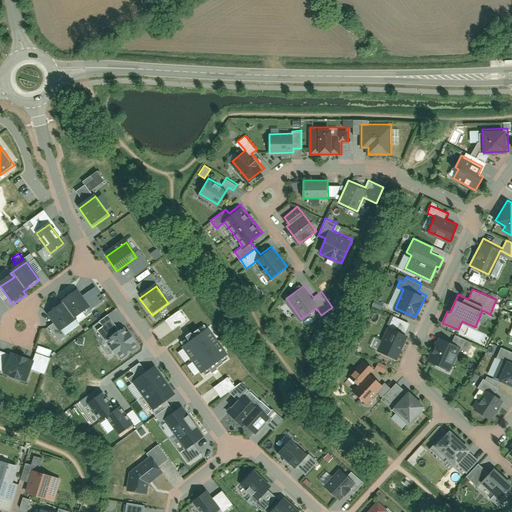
[(92,311),(77,292),(62,303),(76,322),(92,311)]
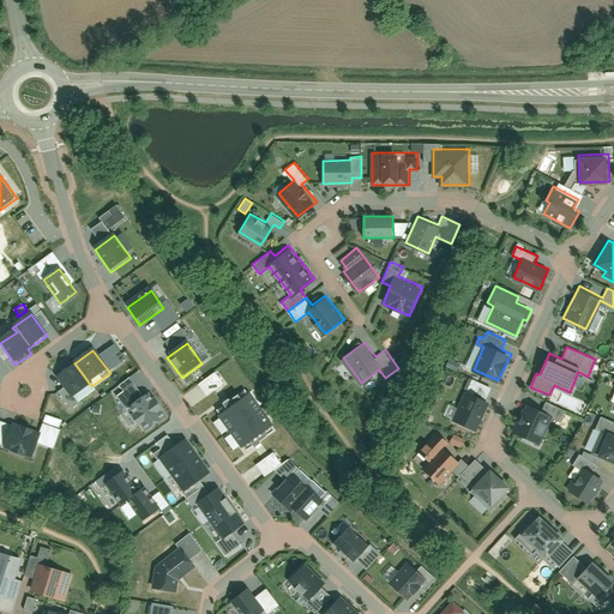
[(91,386),(74,363),(55,378),(73,401),(91,386)]
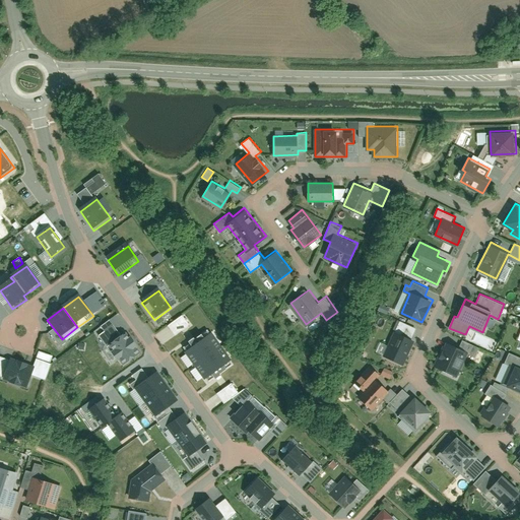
[(182,315),(167,325),(174,335),(189,325),(182,315)]
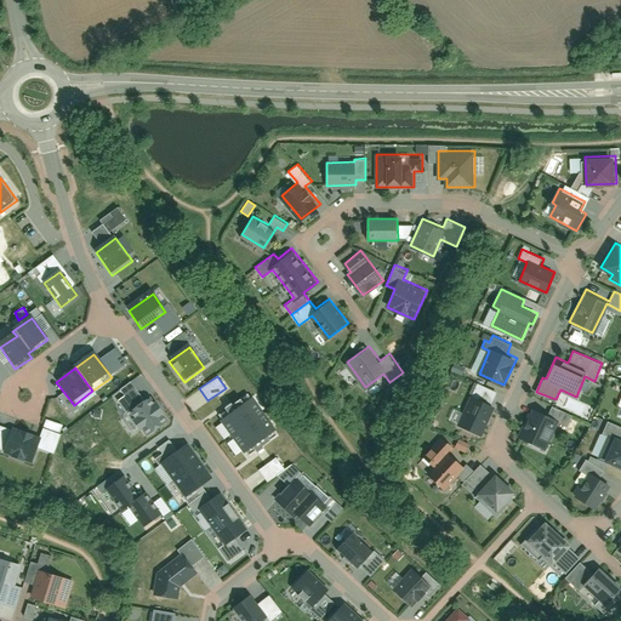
[(477,382),(459,425),(480,434),(495,403),(493,402),(497,391),(477,382)]
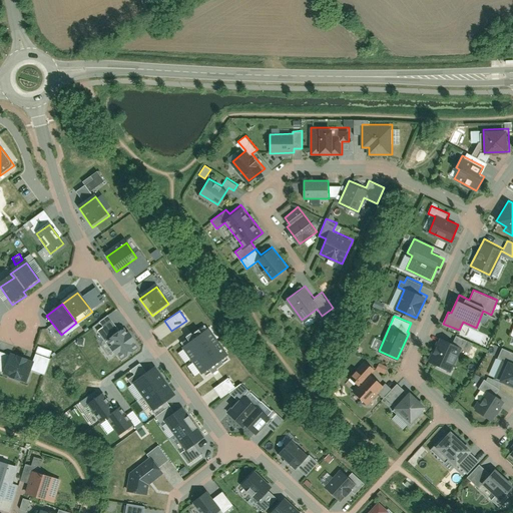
[(121,361),(139,348),(126,329),(120,333),(112,321),(97,331),(105,343),(107,341),(121,361)]
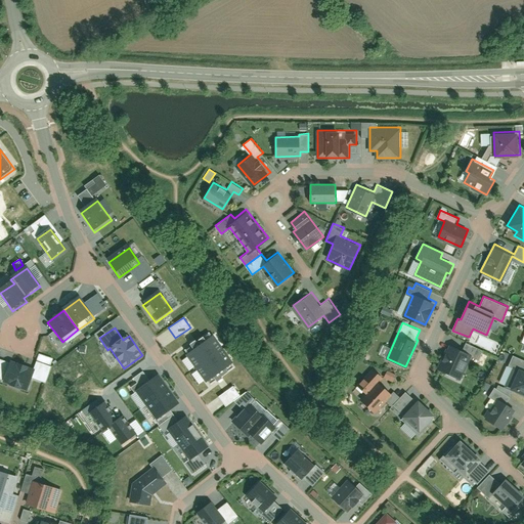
[(212,336),(186,354),(209,385),(234,366),(212,336)]
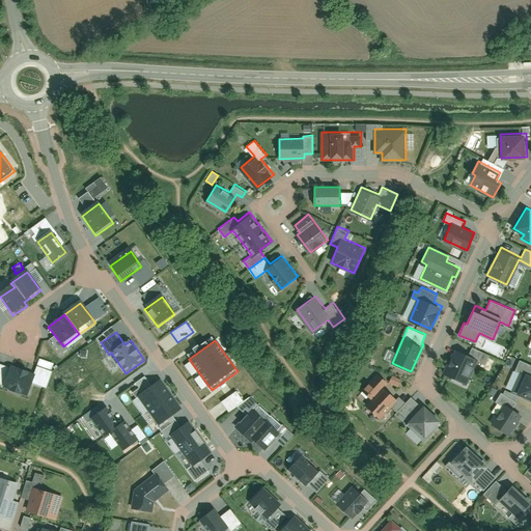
[(455,350),(444,372),(467,383),(477,361),(485,365),(491,356),(472,346),(468,355),(455,350)]
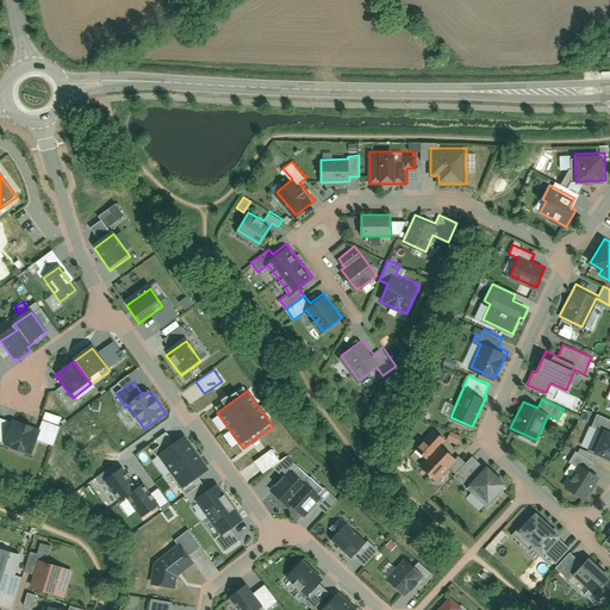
[(603,430),(595,452),(609,456),(609,418),(597,414),(592,427),(603,430)]
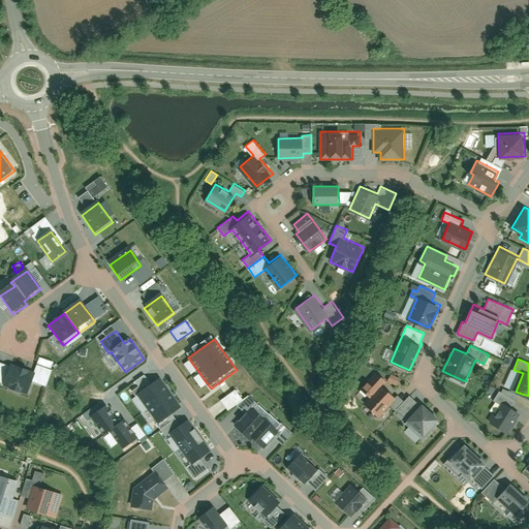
[(35,376),(9,368),(2,390),(28,398),(35,376)]
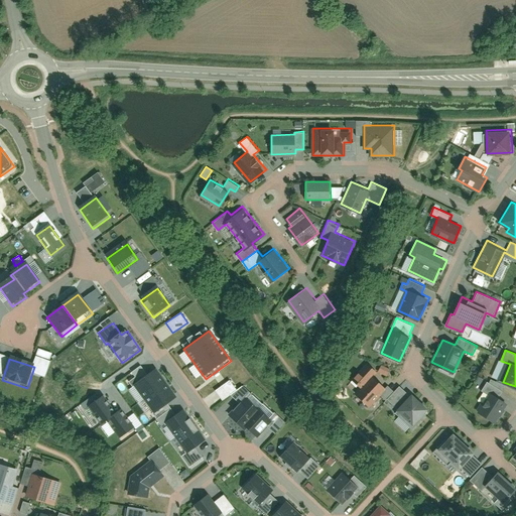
[(387,398),(394,390),(388,384),(385,387),(374,377),(378,373),(367,363),(354,378),(363,386),(356,393),(371,407),(381,396),(386,400),(387,398)]
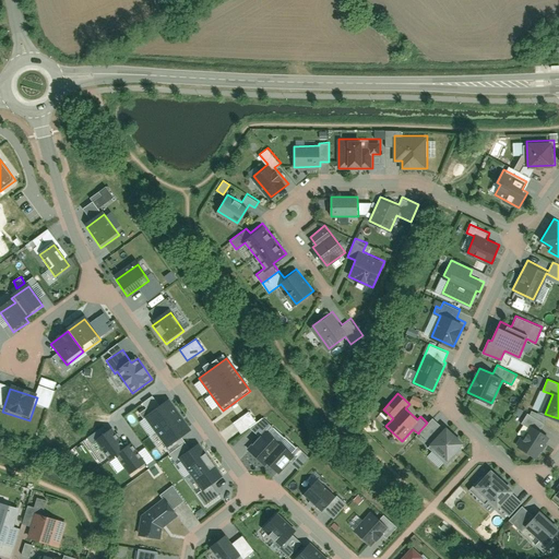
[(408,403),(417,407),(421,400),(413,395),(408,403)]
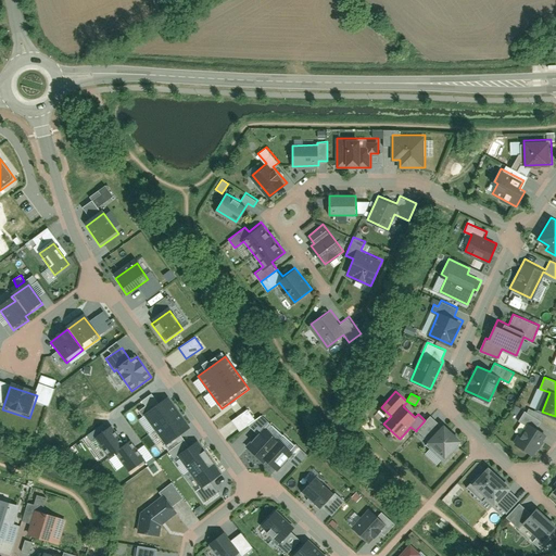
[(167,397),(143,416),(165,446),(190,429),(167,397)]
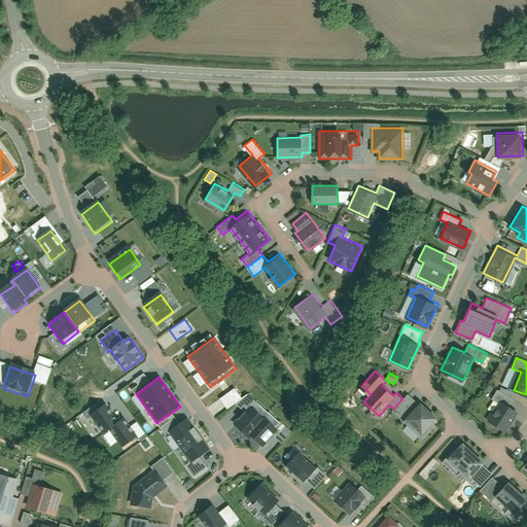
[(499,403),(489,421),(506,431),(519,410),(508,403),(513,397),(498,388),(492,399),(499,403)]
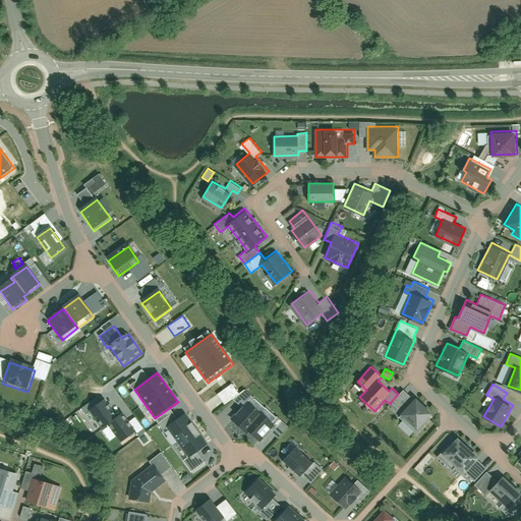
[(414,398),(404,389),(391,402),(403,413),(399,416),(416,432),(431,417),(429,415),(432,411),(416,396),(414,398)]
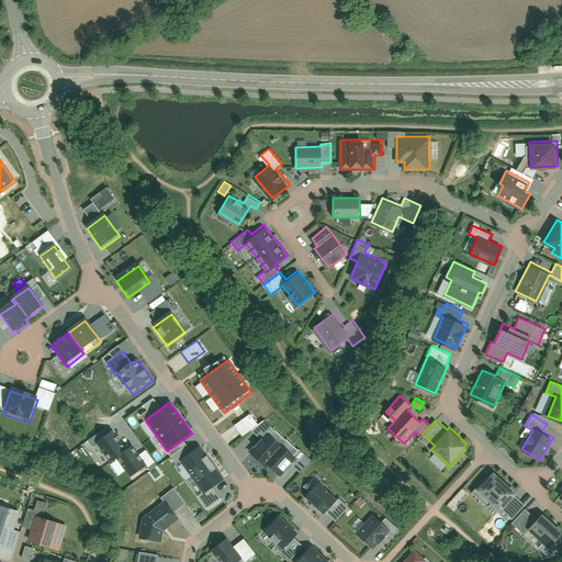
[(116,459),(131,478),(147,465),(132,445),(125,449),(112,431),(93,445),(108,464),(116,459)]
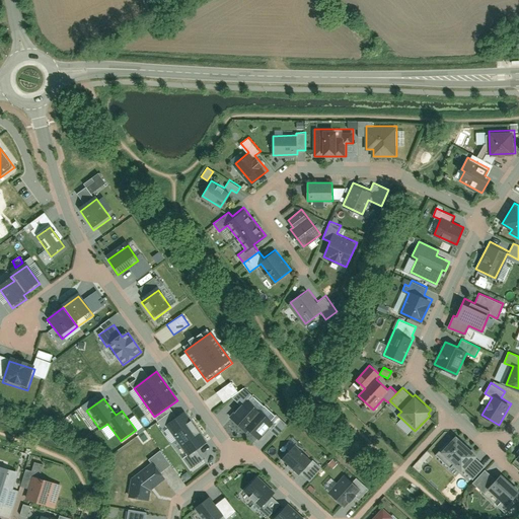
[(260,415),(246,401),(230,418),(244,431),(260,415)]
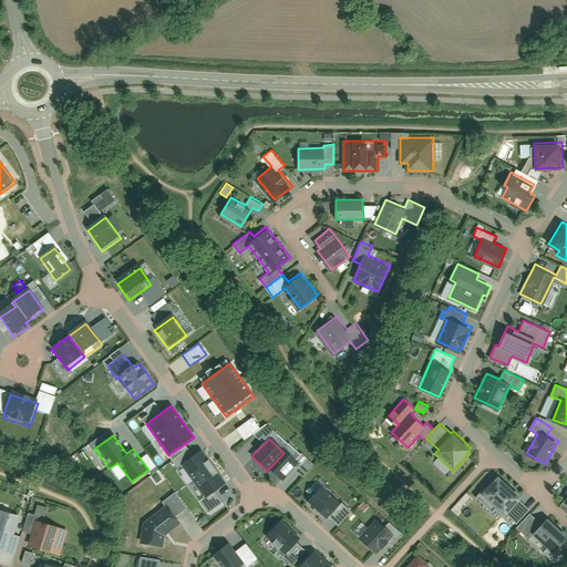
[(215,466),(203,450),(181,465),(193,483),(215,466)]
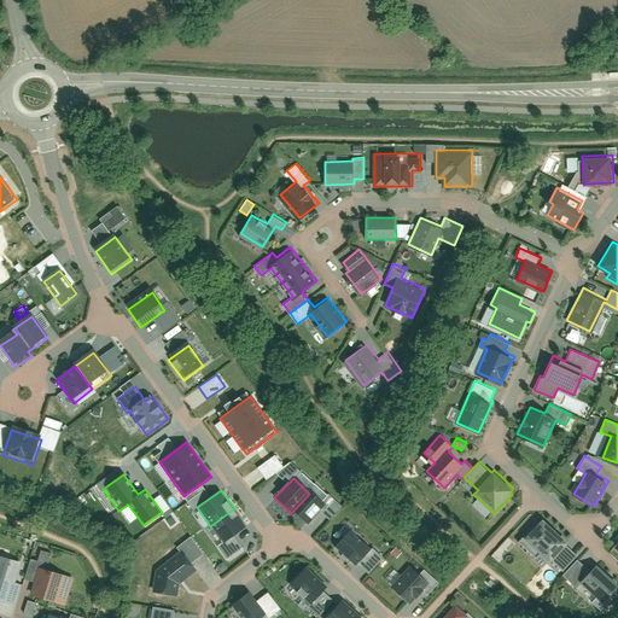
[(325,509),(309,494),(291,513),(307,529),(325,509)]
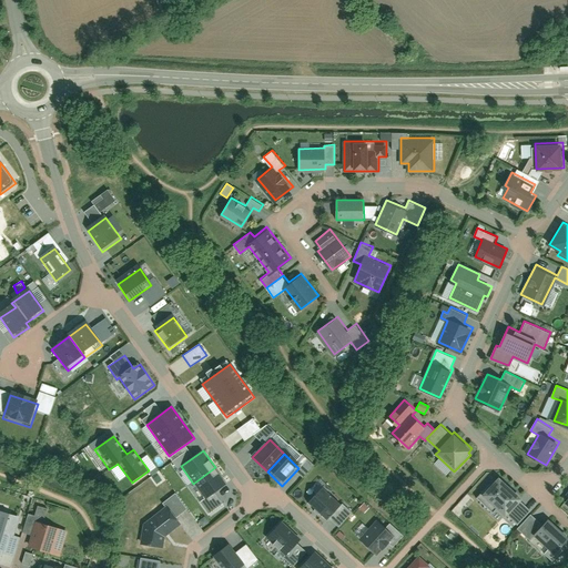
[(440,469),(444,465),(437,459),(434,464),(440,469)]
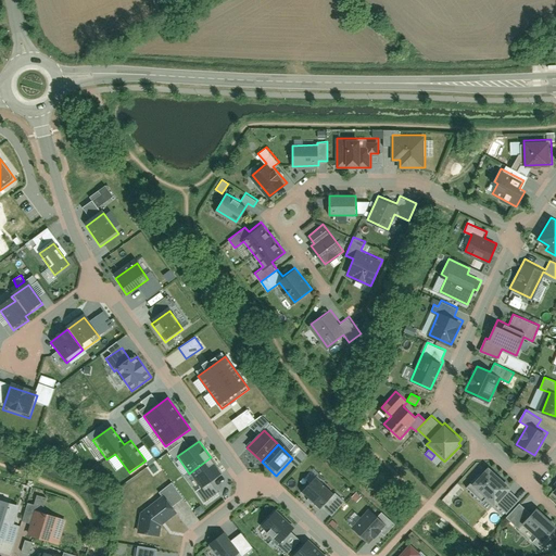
[(223,475),(211,457),(189,474),(200,490),(223,475)]
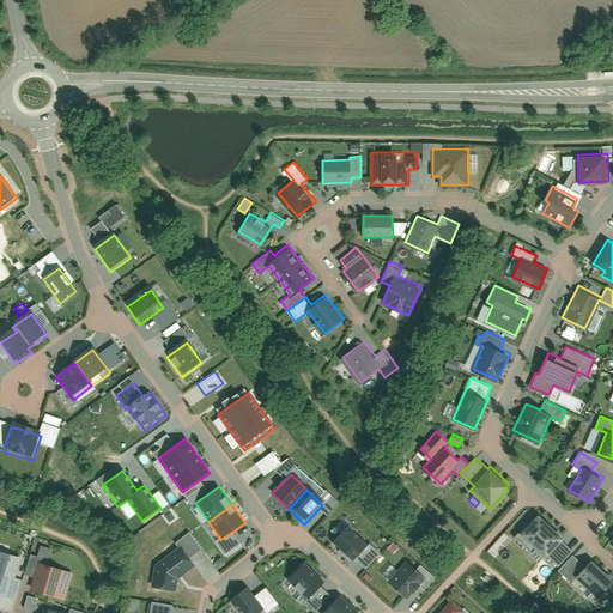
[(564,536),(538,513),(515,536),(532,552),(535,548),(545,558),(548,553),(559,564),(572,550),(562,539),(564,536)]
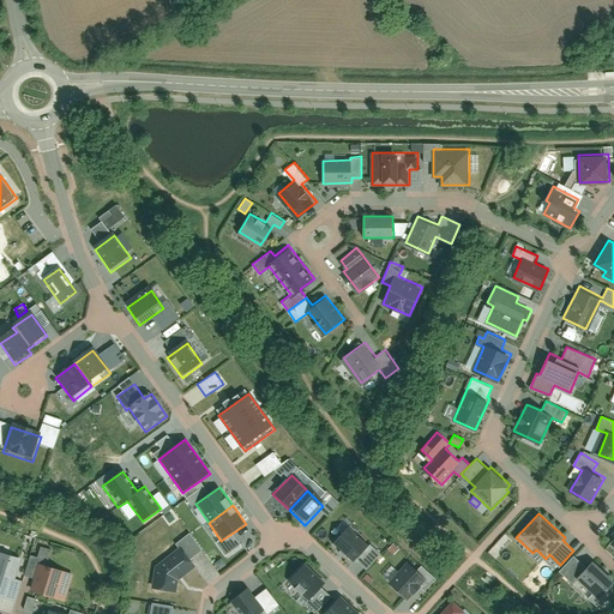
[(369,551),(349,531),(333,546),(354,566),(369,551)]
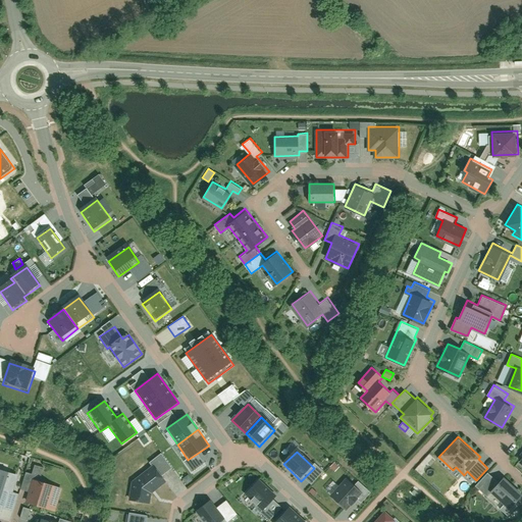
[(429,455),(423,461),(429,466),(435,460),(429,455)]
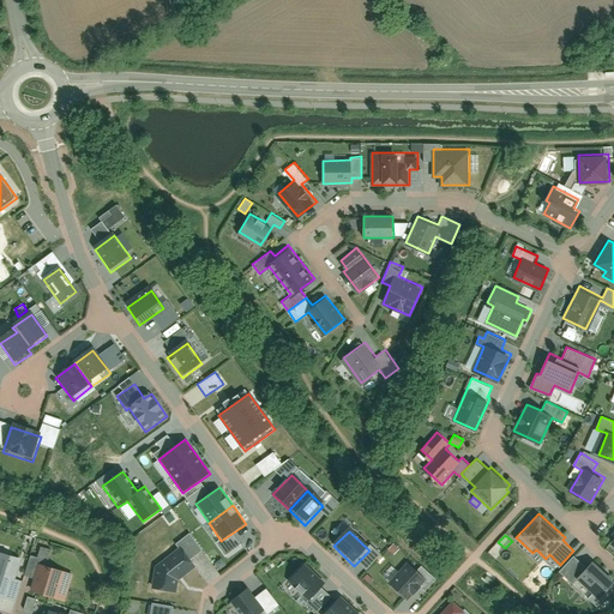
[(48,559),(50,551),(41,547),(37,555),(48,559)]
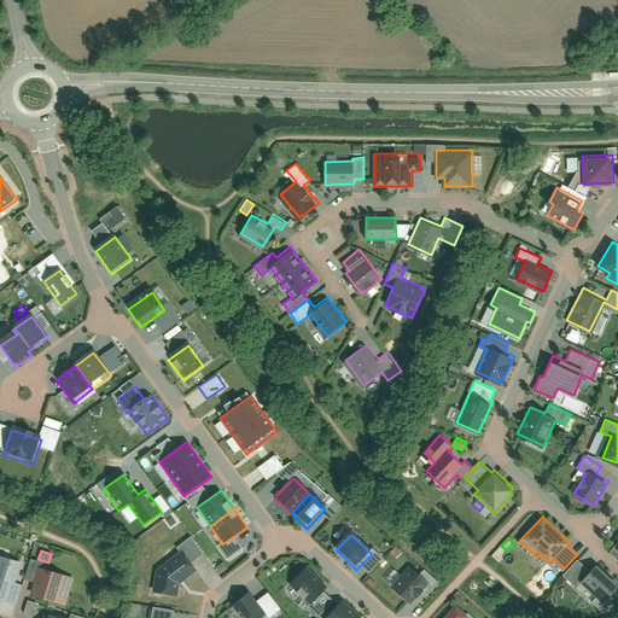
[(155,576),(150,598),(176,600),(178,588),(196,575),(180,554),(155,576)]
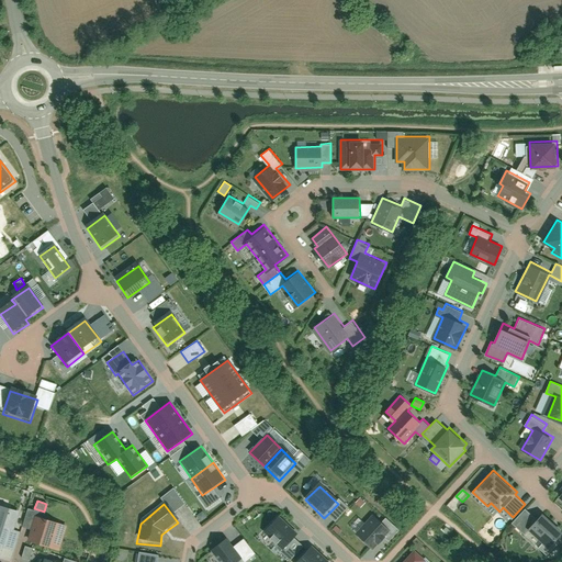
[(18,512),(0,507),(0,548),(9,550),(18,512)]
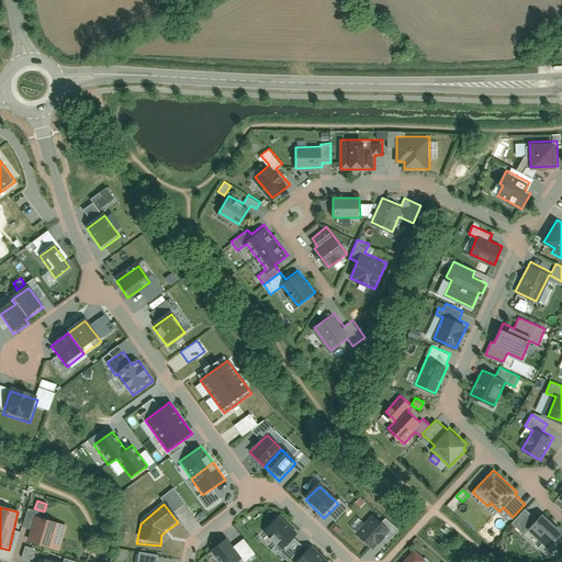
[(526,507),(513,521),(525,534),(529,529),(543,542),(539,547),(547,554),(560,540),(557,537),(561,530),(561,528),(543,512),(537,518),(526,507)]
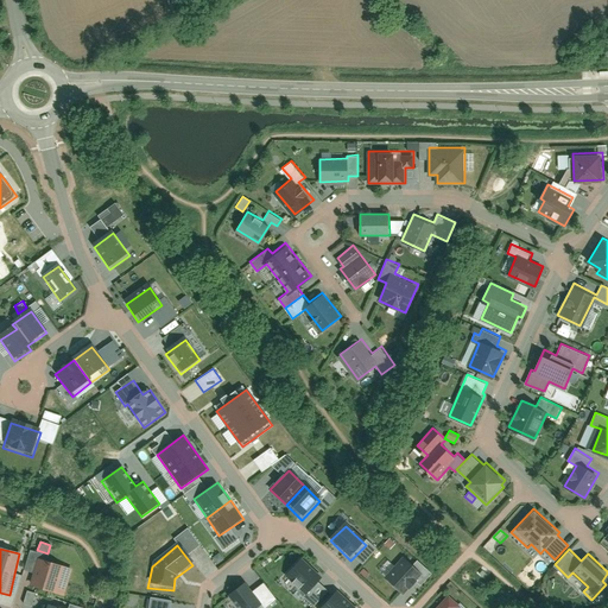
[(423,578),(403,558),(381,580),(403,600),(423,578)]
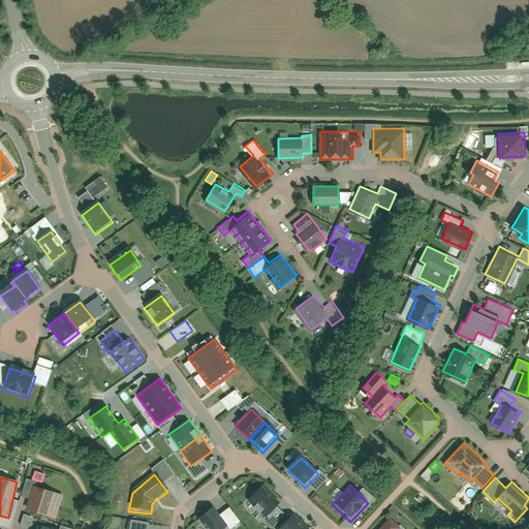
[(60,494),(33,487),(27,508),(54,517),(60,494)]
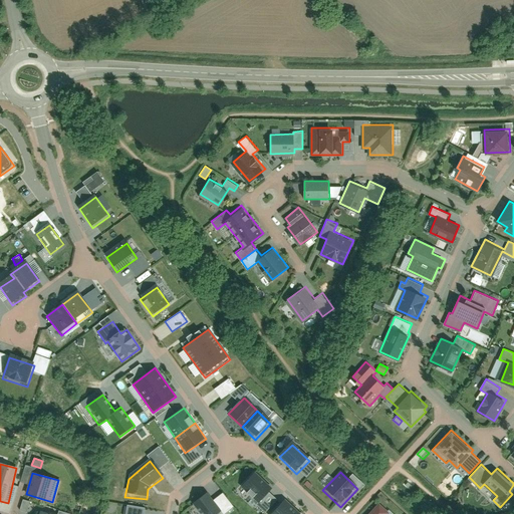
[(270,489),(255,474),(242,487),(258,502),(270,489)]
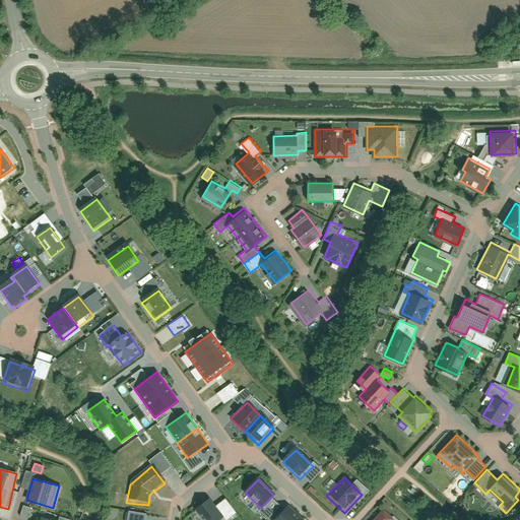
[(223,519),(211,502),(195,512),(200,519),(223,519)]
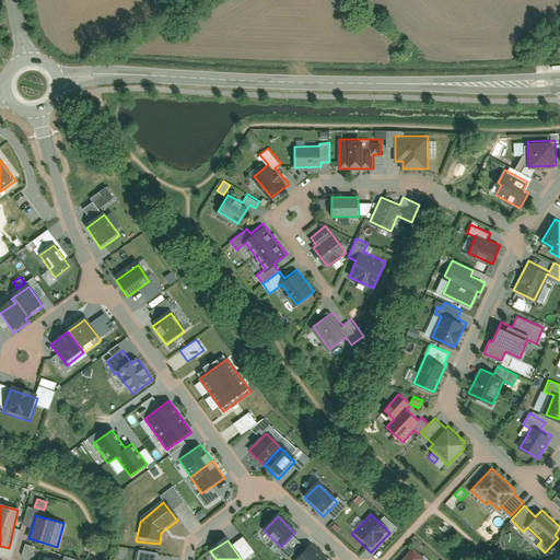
[(30,558),(33,546),(24,544),(21,556),(30,558)]
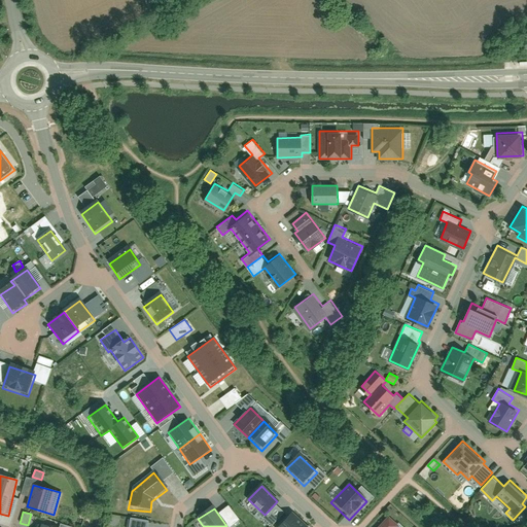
[(305,526),(292,515),(280,526),(305,526)]
